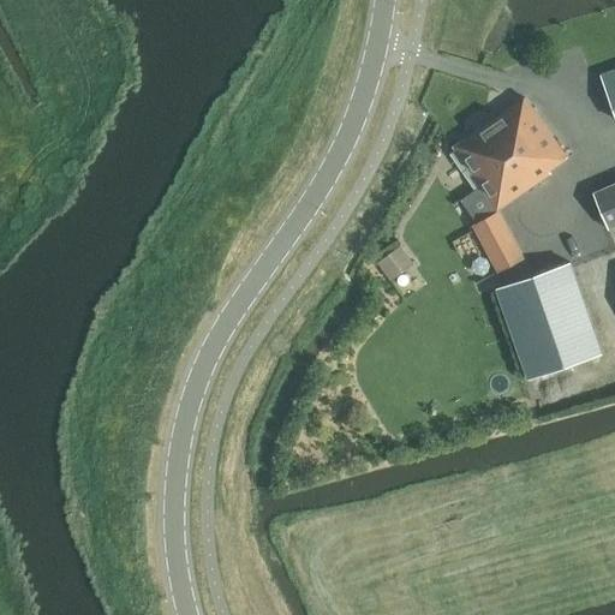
[(614,70),(602,76),(614,113),(614,70)]
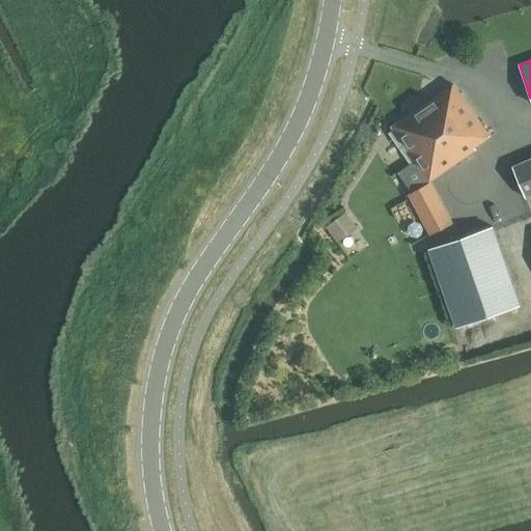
[(392,127),(428,180),(455,162),(476,148),(474,146),(490,136),(453,84),(392,127)]
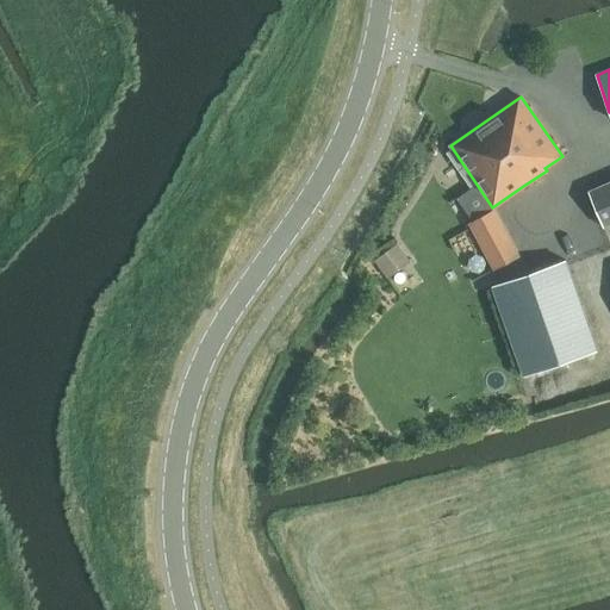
[(609,181),(589,191),(604,228),(609,225),(609,181)]
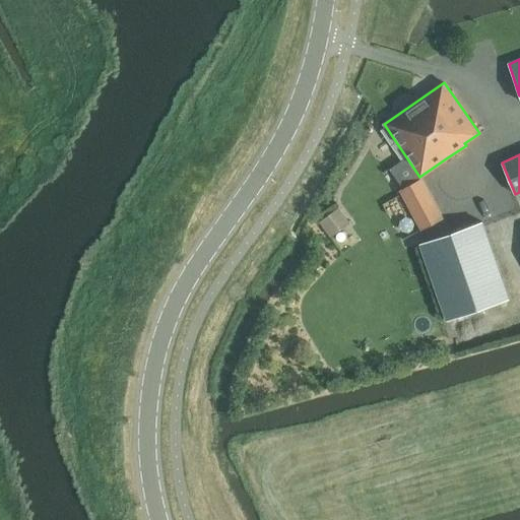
[(405,190),(425,226),(443,216),(424,181),(405,190)]
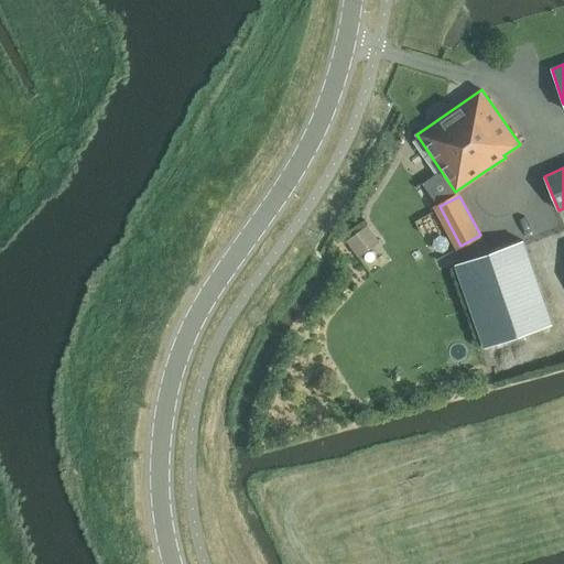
[(347,240),(358,255),(367,248),(357,234),(347,240)]
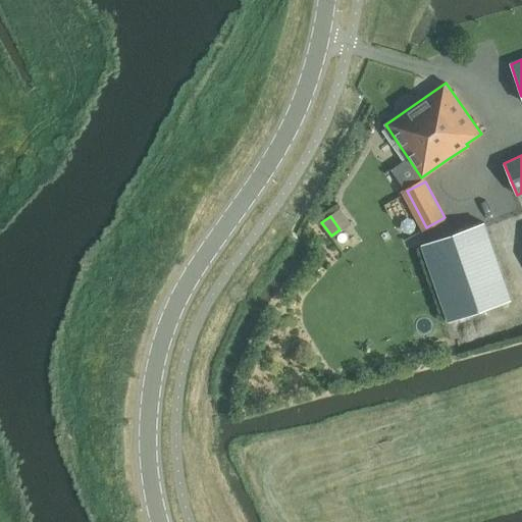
[(422,244),(450,321),(511,300),(484,222),(422,244)]
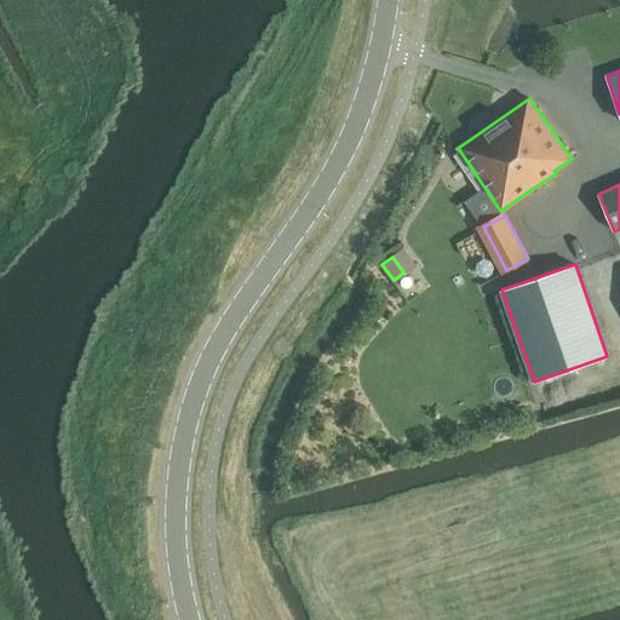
All buildings are outlined.
